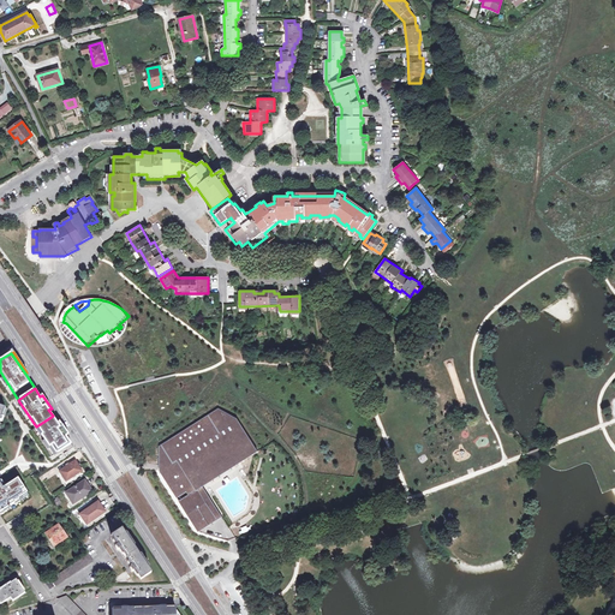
[(219,408),(160,446),(160,466),(161,471),(198,531),(224,515),(204,485),(258,452),(237,419),(219,408)]
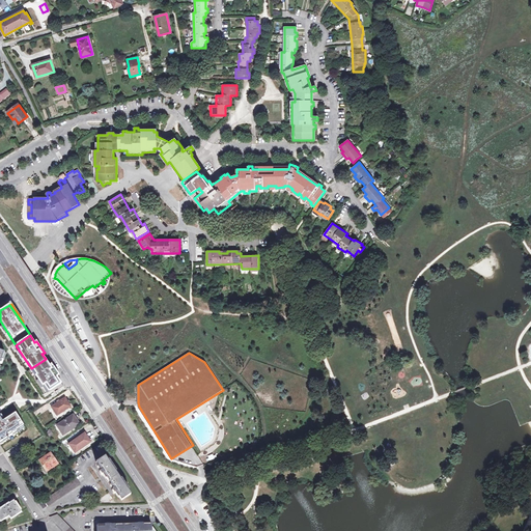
[(59,375),(52,363),(50,365),(46,359),(31,368),(27,371),(46,398),(64,387),(57,376),(59,375)]
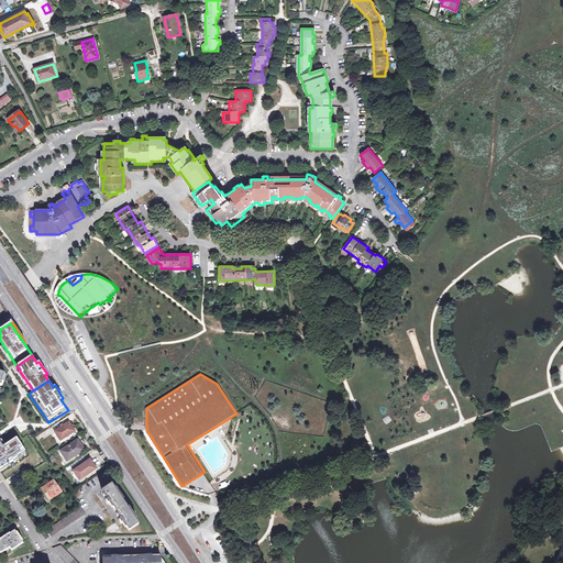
[(55,431),(61,440),(75,431),(69,421),(55,431)]
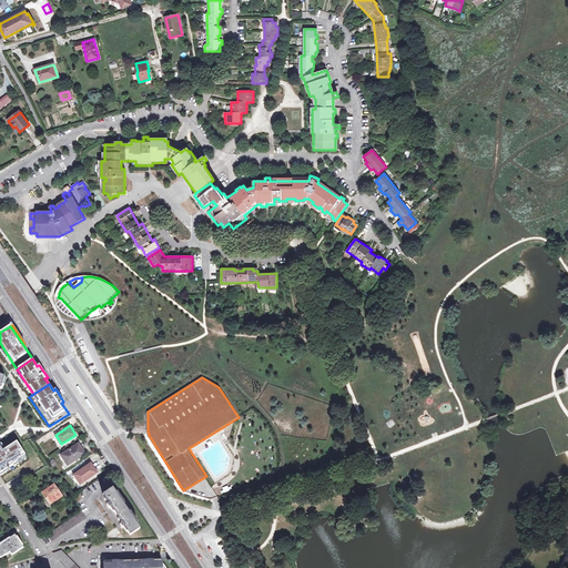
[(0,445),(0,468),(1,468),(3,472),(10,468),(9,467),(13,464),(13,463),(19,459),(19,460),(26,456),(17,443),(12,446),(11,445),(6,448),(7,449),(3,452),(0,445)]
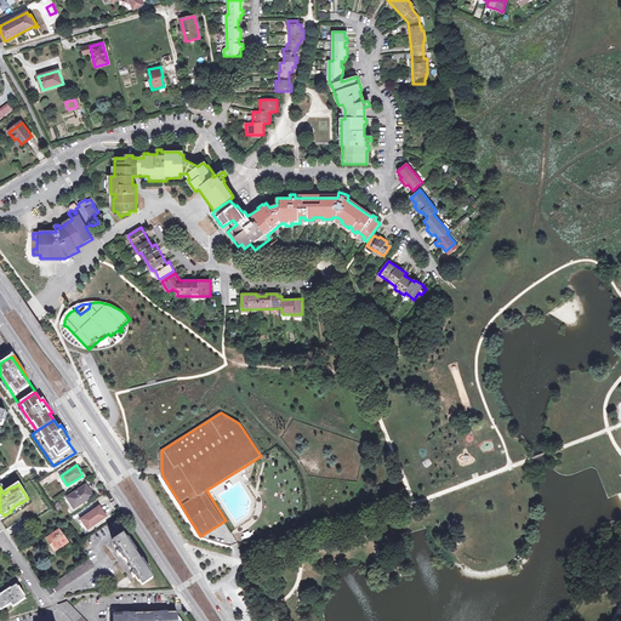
[(67,497),(74,510),(93,496),(86,484),(67,497)]
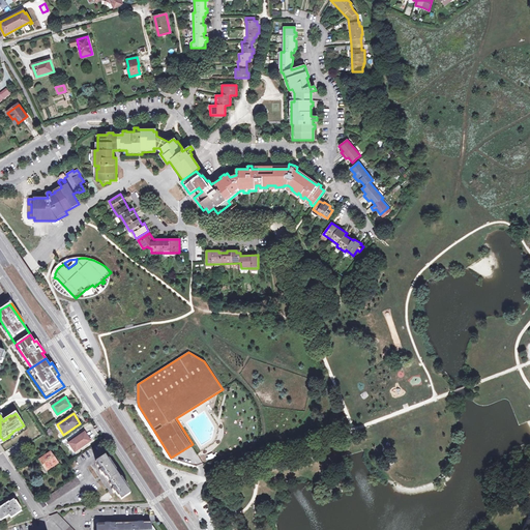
[(68,443),(75,452),(90,441),(85,433),(68,443)]
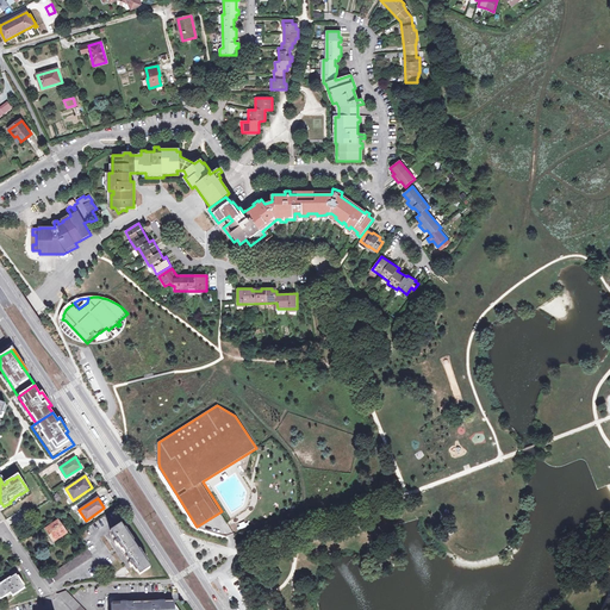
[(45,529),(54,541),(66,533),(57,521),(45,529)]
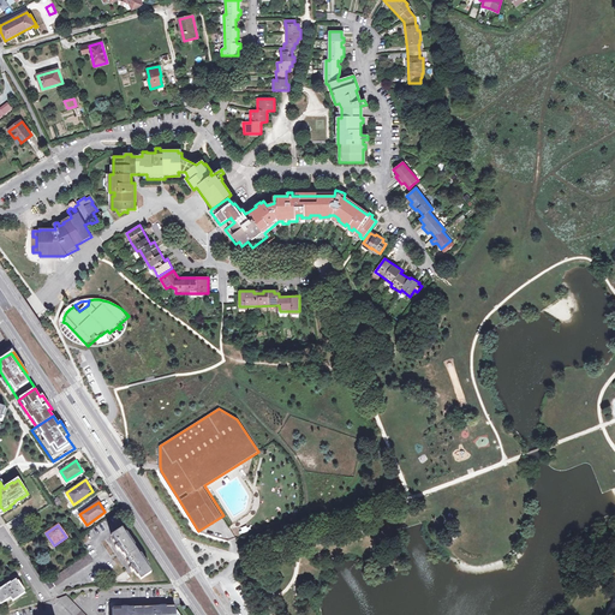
[(118,545),(115,547),(118,550),(120,549),(132,567),(130,568),(132,572),(135,571),(141,579),(151,572),(123,529),(112,537),(118,545)]
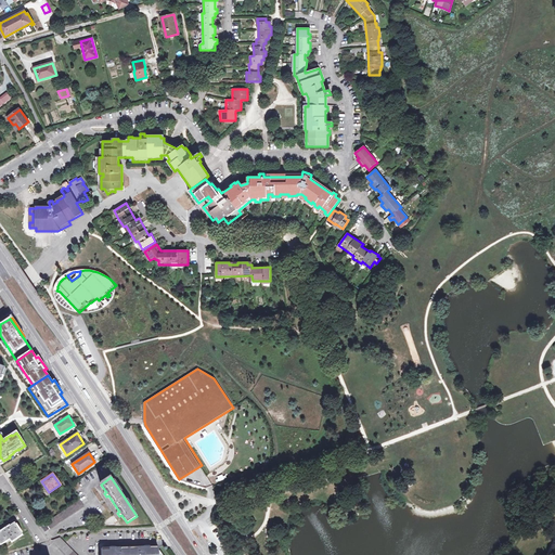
[(50,529),(85,506),(80,500),(46,523),(50,529)]
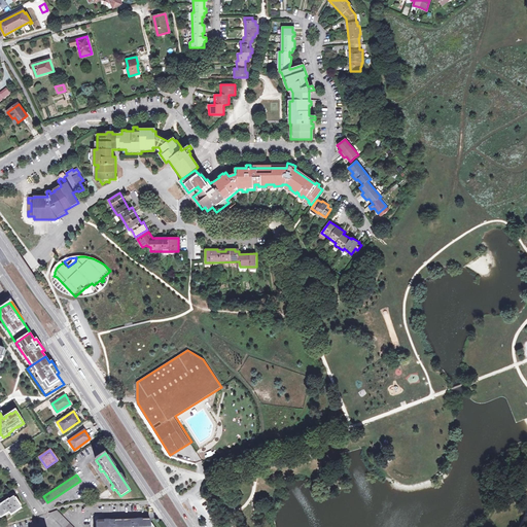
[(6,501),(2,503),(3,504),(0,505),(0,517),(1,518),(9,513),(11,516),(22,508),(13,497),(6,501)]
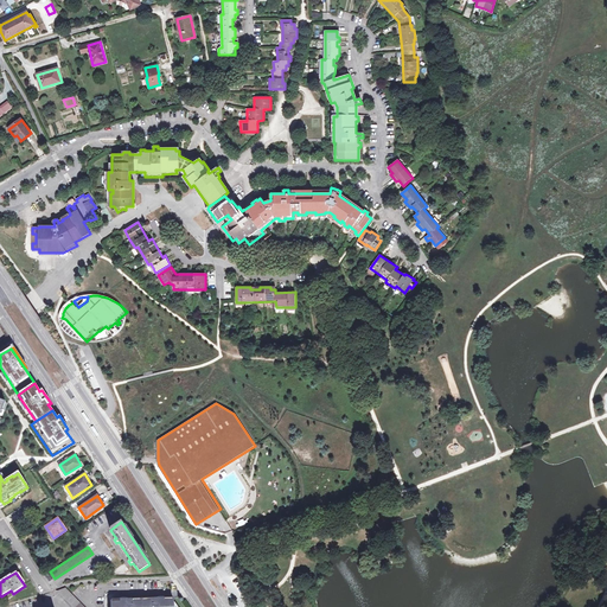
[(84,606),(65,588),(57,592),(71,606),(84,606)]
